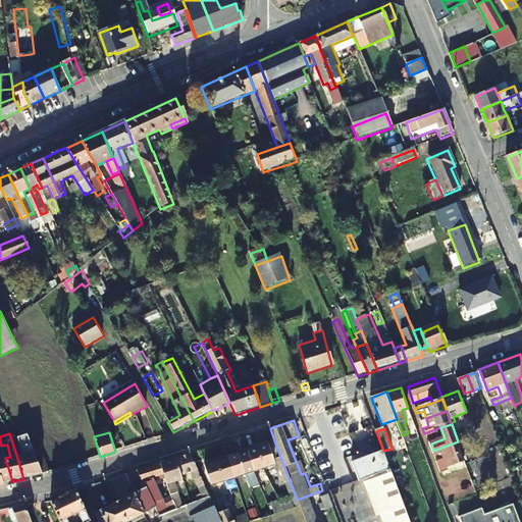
[(42,475),(27,433),(18,436),(23,453),(16,455),(23,479),(39,475),(42,475)]
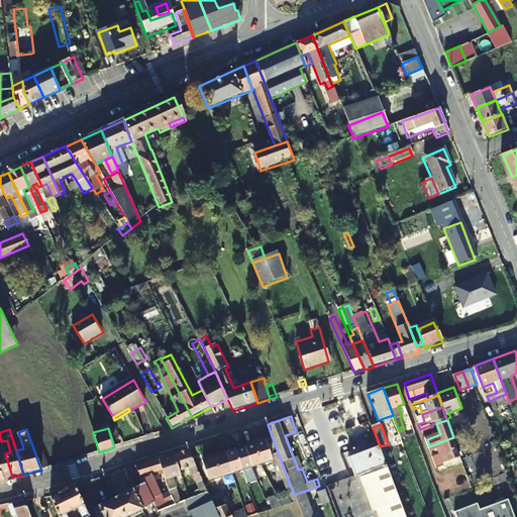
[(0,453),(0,441),(1,441),(0,436),(0,470),(2,479),(12,477),(5,453),(0,454),(0,453)]
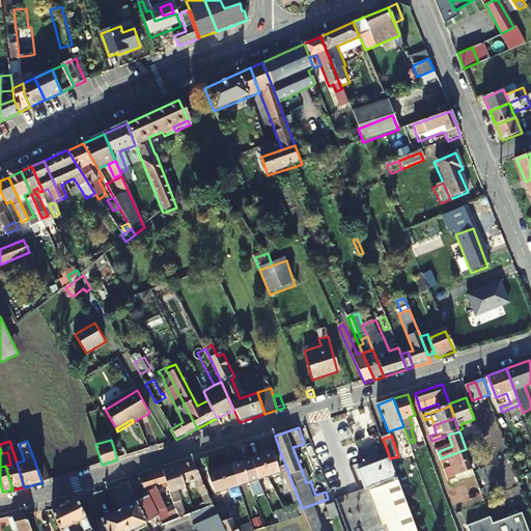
[(251,457),(259,480),(279,474),(277,468),(280,467),(298,515),(304,513),(302,508),(279,448),(251,457)]
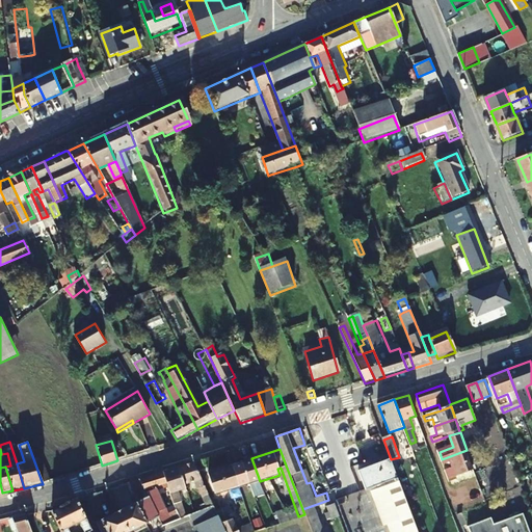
[(454,473),(456,480),(476,473),(467,450),(442,459),(444,467),(450,464),(454,473)]
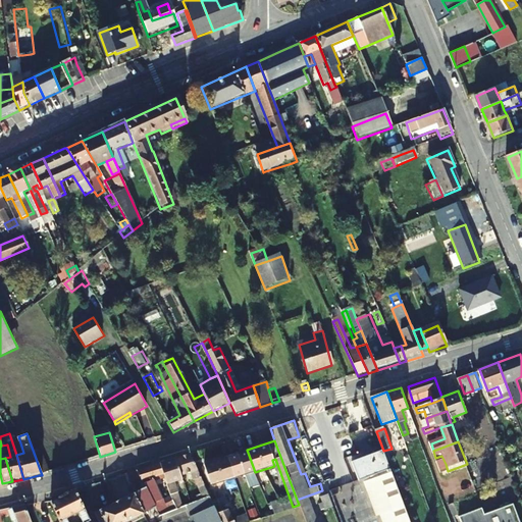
[(399,467),(392,449),(383,451),(390,470),(399,467)]
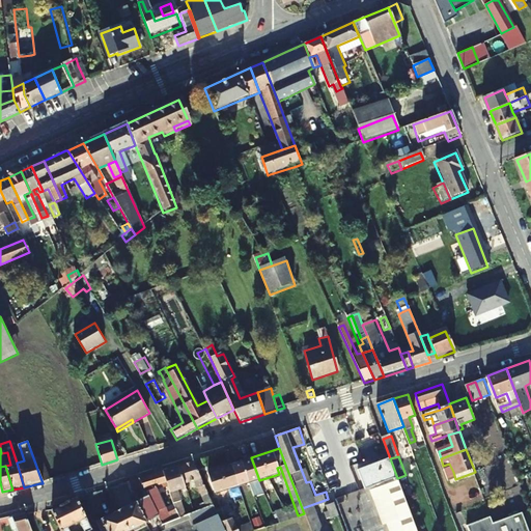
[(259,480),(251,457),(243,460),(251,482),(259,480)]
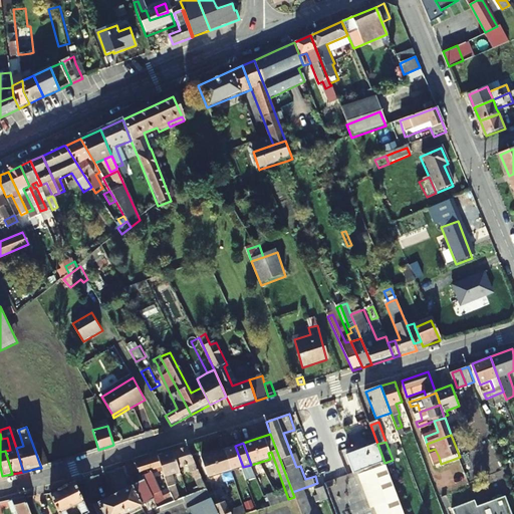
[(378,513),(405,513),(384,463),(377,444),(346,455),(354,474),(359,472),(372,506),(375,505),(378,513)]
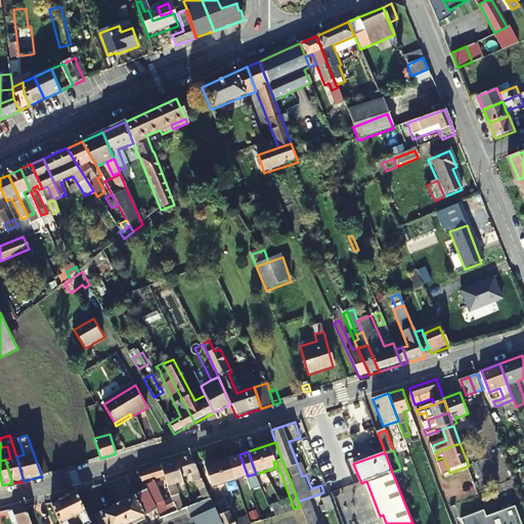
[(201,490),(206,488),(190,454),(176,460),(184,477),(192,474),(201,490)]
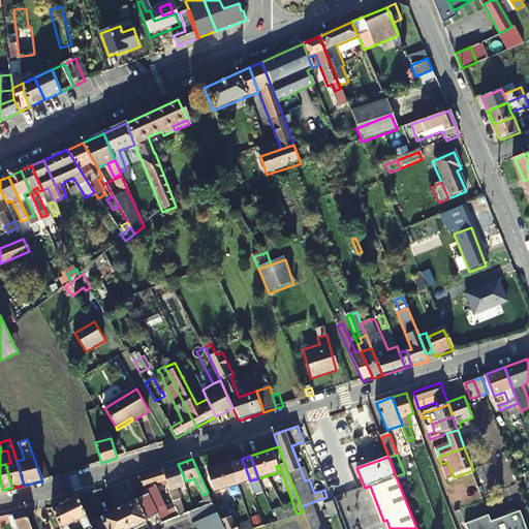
[(230,462),(238,485),(250,480),(242,459),(230,462)]
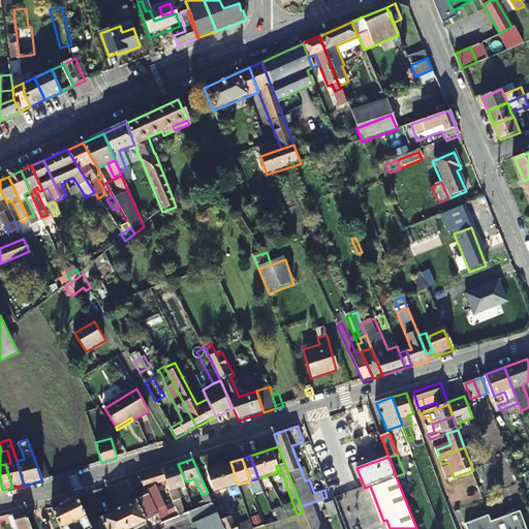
[(208,469),(215,492),(238,485),(230,462),(208,469)]
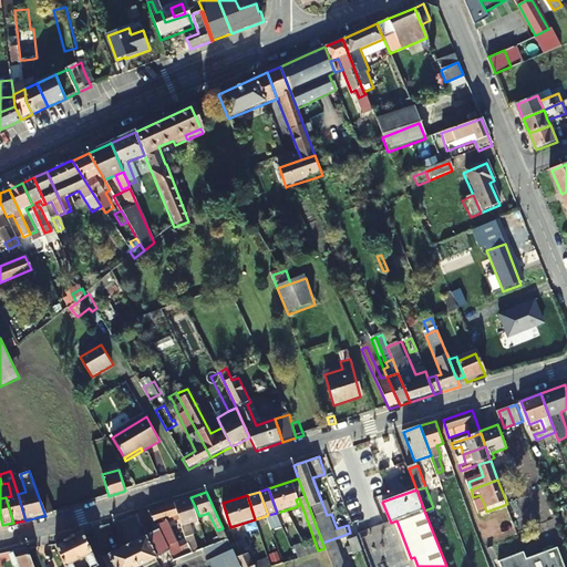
[(194,523),(199,521),(188,498),(174,503),(179,514),(181,517),(186,528),(192,538),(198,549),(205,547),(194,523)]
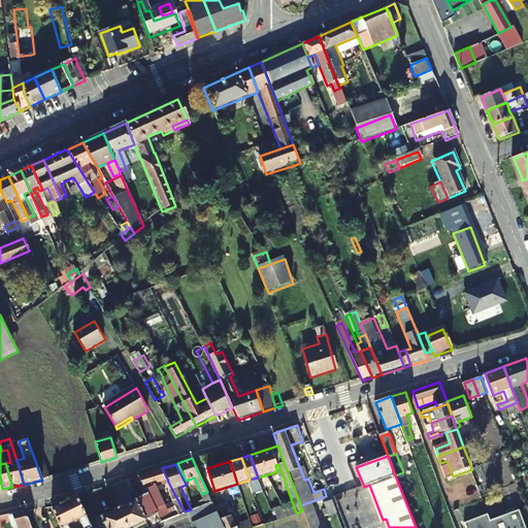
[(164,500),(156,483),(167,479),(162,468),(137,476),(144,489),(146,493),(152,504),(164,500)]
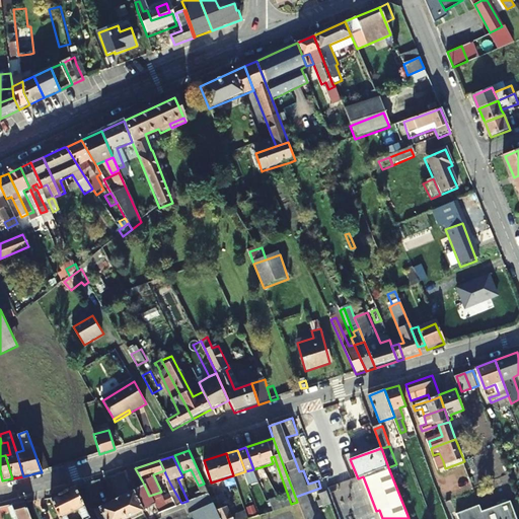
[(445,468),(443,461),(437,464),(440,475),(447,473),(445,468)]
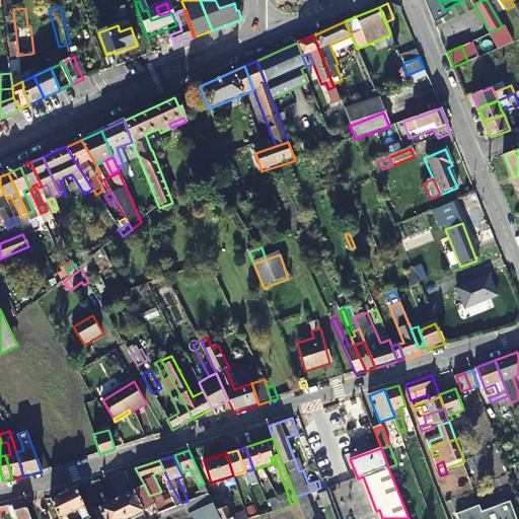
[(134,483),(142,480),(135,468),(126,470),(129,479),(133,479),(134,483)]
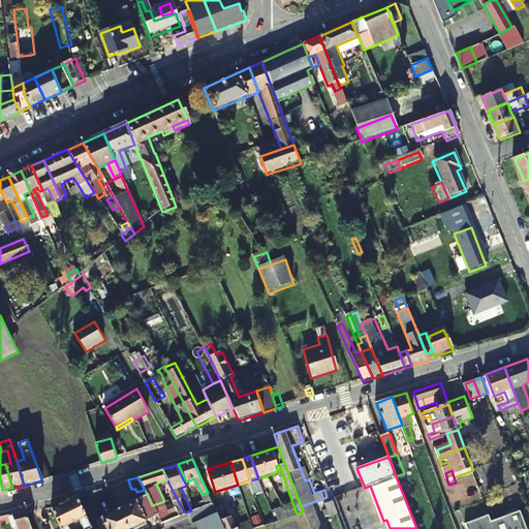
[(144,520),(156,514),(152,505),(147,494),(134,500),(144,520)]
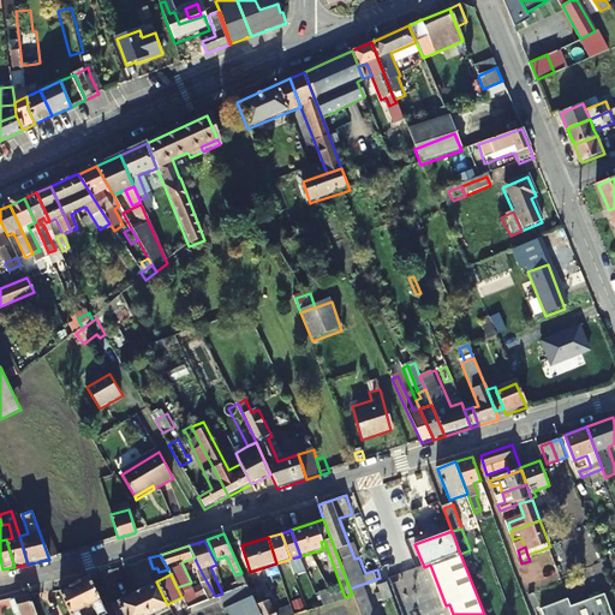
[(71,614),(81,614),(79,610),(94,605),(97,614),(107,614),(89,577),(61,589),(71,614)]
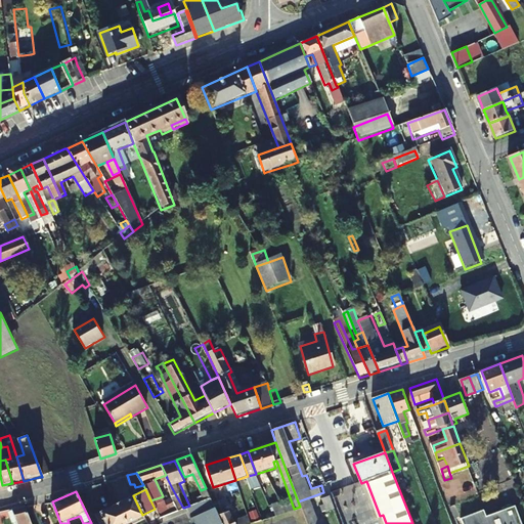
[(125,523),(142,515),(133,495),(116,504),(125,523)]
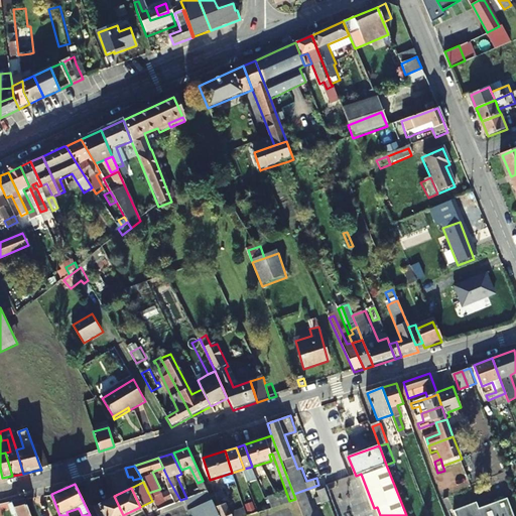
[(330,499),(326,488),(318,490),(323,501),(330,499)]
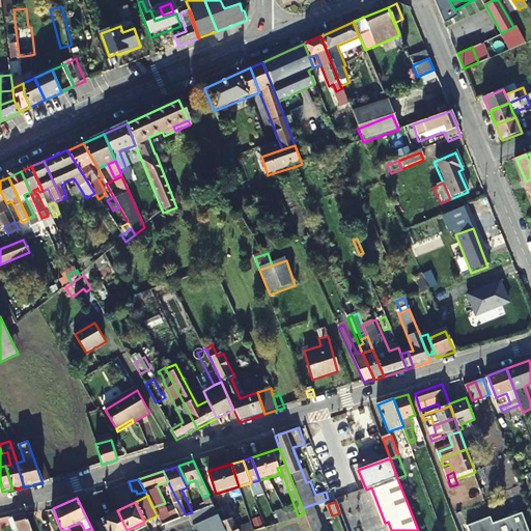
[(304,513),(310,530),(324,530),(313,504),(302,508),(304,513)]
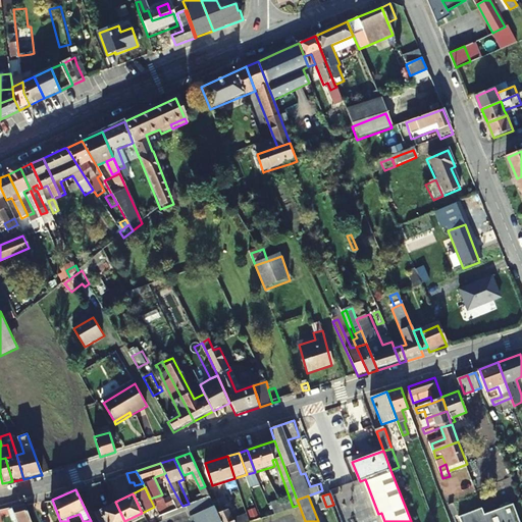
[(115,502),(95,511),(94,511),(99,521),(122,521),(124,521),(115,502)]
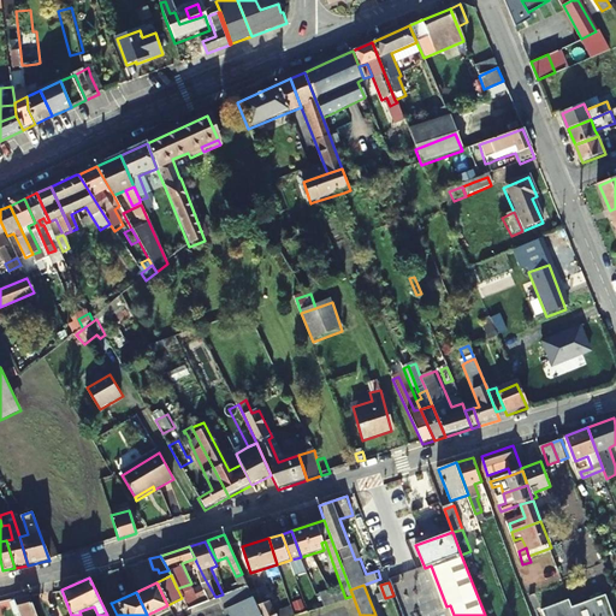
[(344,598),(342,592),(318,600),(321,606),(344,598)]
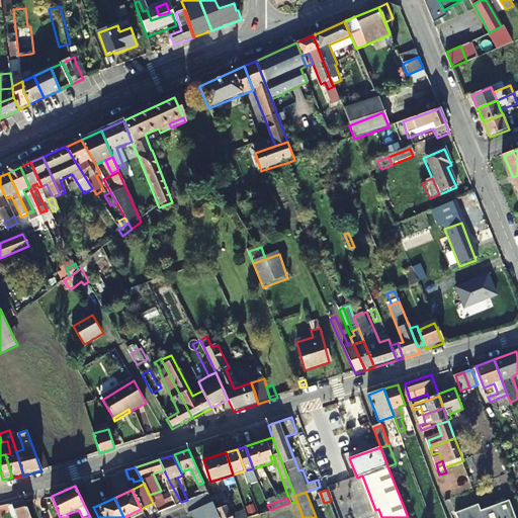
[(29,517),(22,499),(11,502),(17,517),(29,517)]
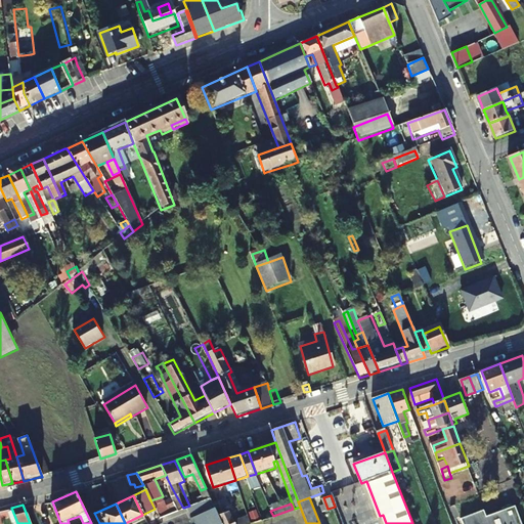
[(191,518),(193,523),(207,523),(219,519),(218,514),(214,508),(193,517),(191,518)]
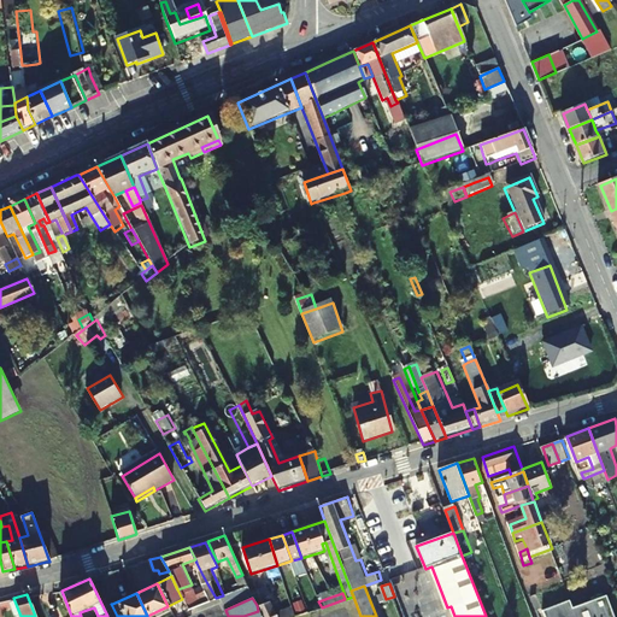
[(10,599),(0,600),(0,616),(1,616),(0,610),(0,609),(12,606),(10,599)]
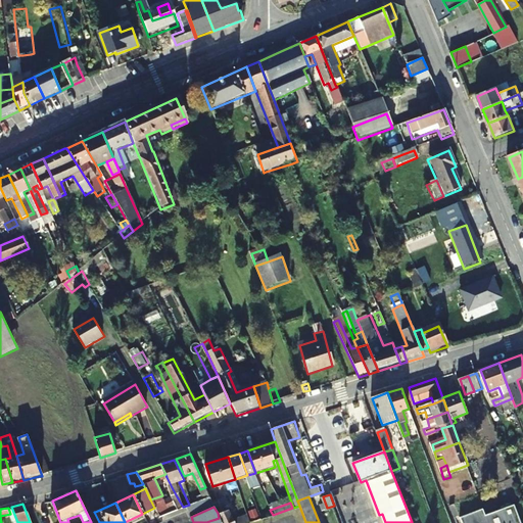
[(521,522),(517,511),(488,521),(483,508),(460,516),(462,522),(521,522)]
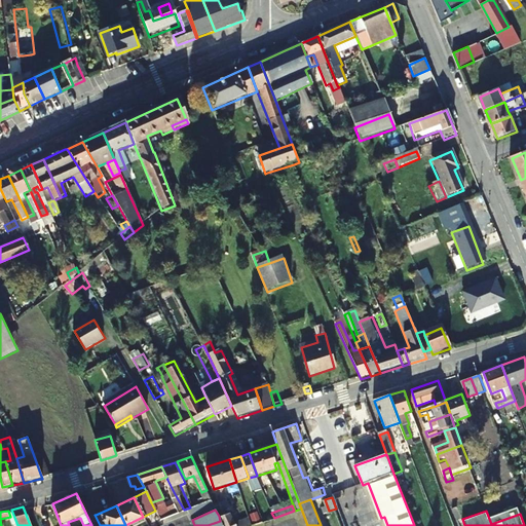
[(234,525),(230,513),(219,516),(220,521),(222,525),(234,525)]
